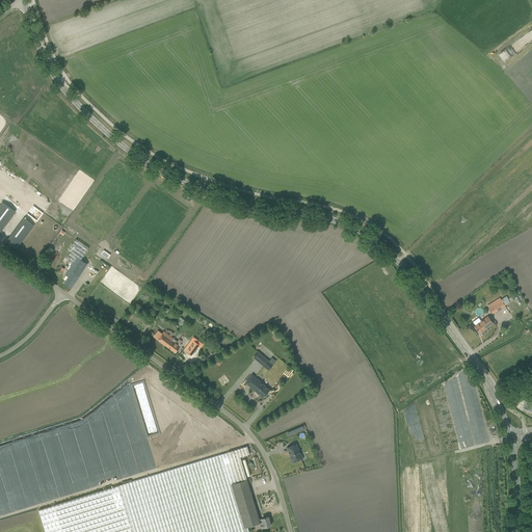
[(520,48),(531,42),(531,38),(529,33),(516,41),(520,48)]
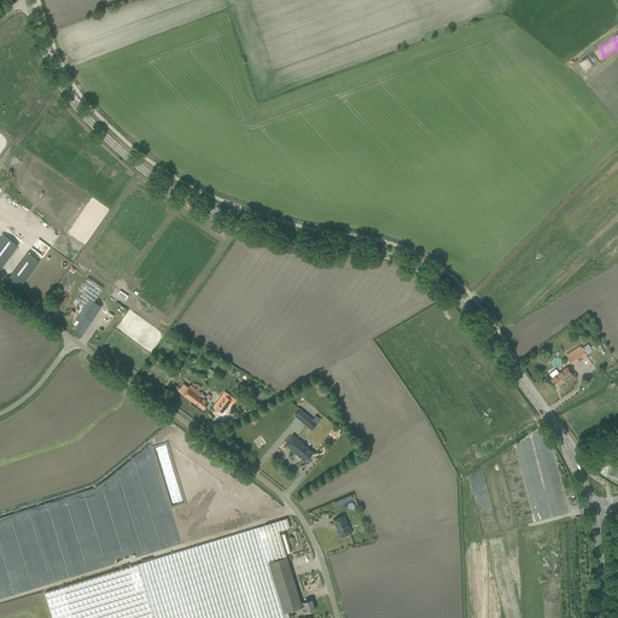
[(0,207),(0,221),(7,227),(15,217),(0,207)]
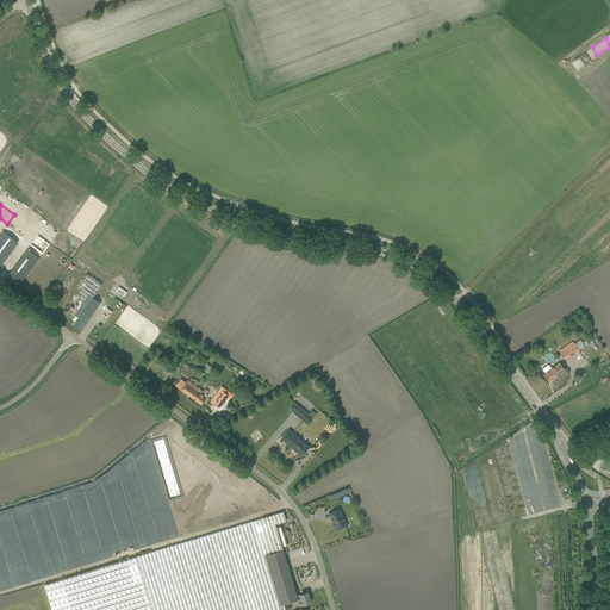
[(36,247),(43,236),(19,221),(12,231),(36,247)]
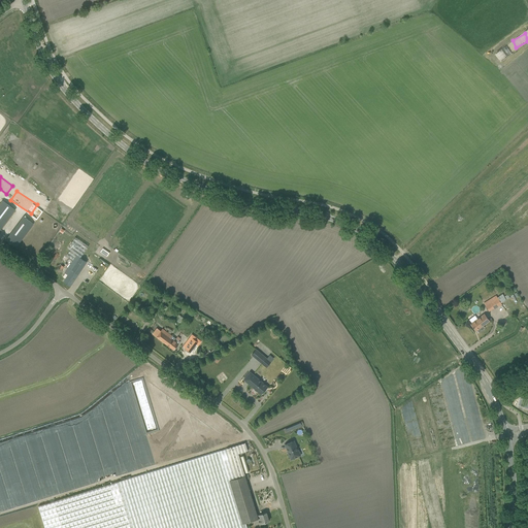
[(0,204),(0,230),(15,210),(3,201),(0,204)]
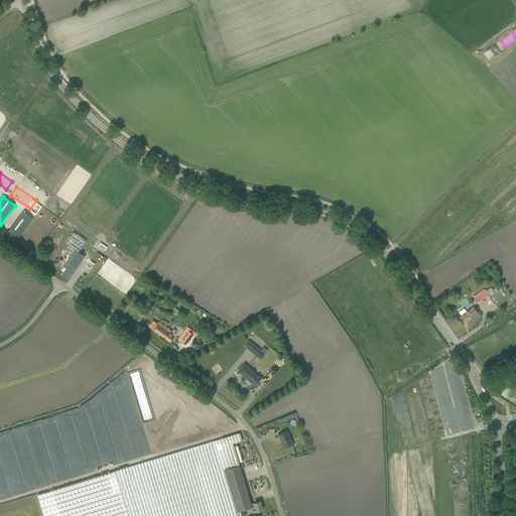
[(32,219),(22,212),(6,234),(16,241),(32,219)]
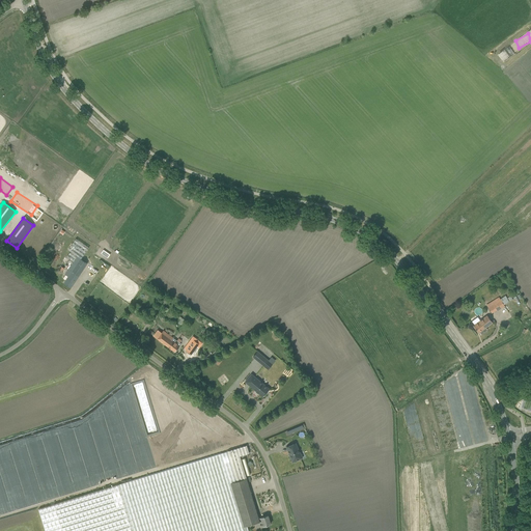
[(65,275),(63,278),(65,279),(66,280),(64,283),(71,287),(87,263),(81,258),(83,255),(88,248),(76,239),(67,250),(71,251),(66,257),(68,258),(74,261),(64,274),(65,275)]
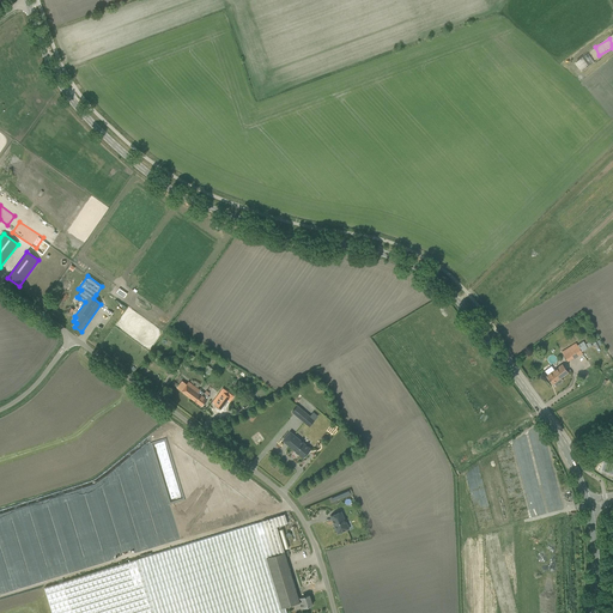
[(577,345),(582,351),(587,347),(583,341),(577,345)]
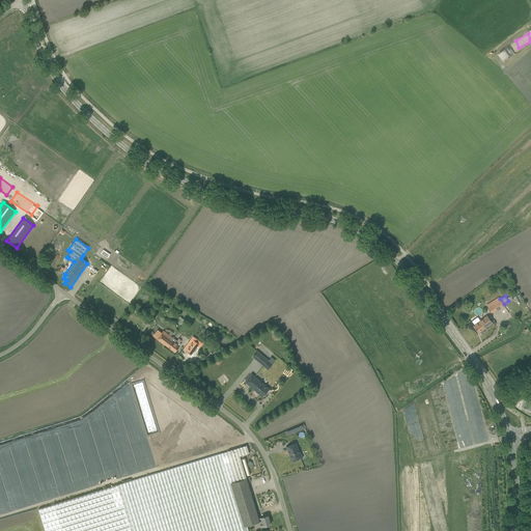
[(492,302),(486,305),(490,309),(491,312),(492,313),(497,309),(492,302)]
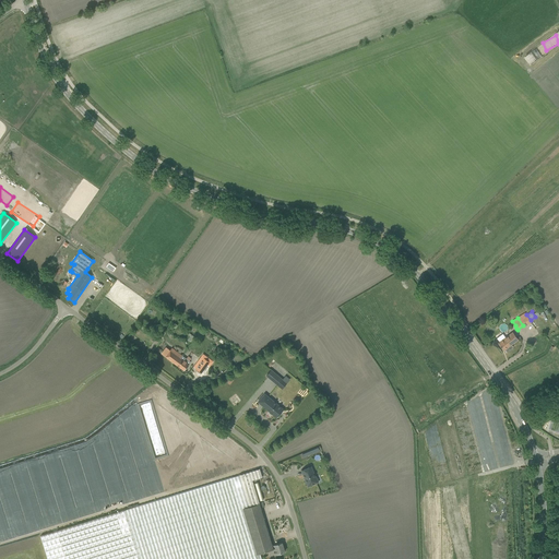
[(513,332),(498,343),(504,351),(504,349),(507,352),(513,347),(511,345),(519,340),(513,332)]
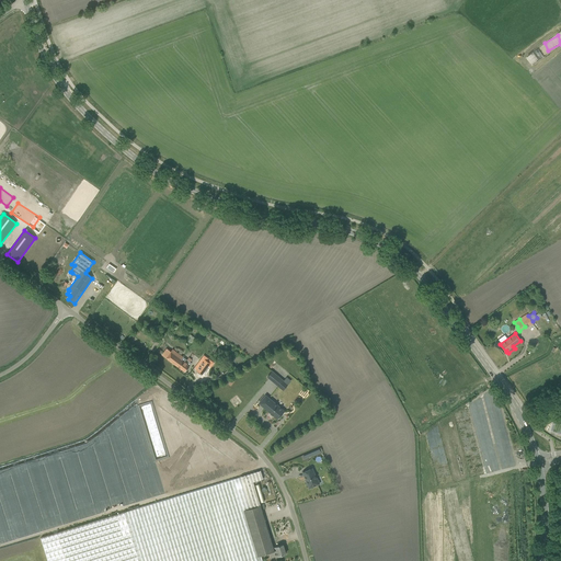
[(167,348),(162,355),(185,371),(189,367),(192,364),(172,350),(171,352),(167,348)]
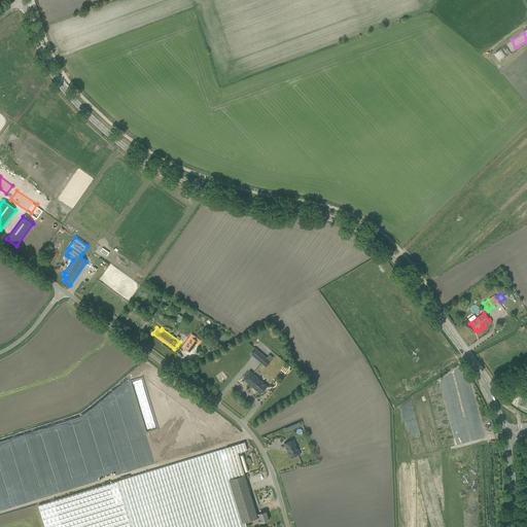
[(186,341),(186,342),(183,346),(185,347),(184,348),(189,352),(196,344),(198,345),(201,341),(191,334),(190,336),(192,338),(188,343),(186,341)]
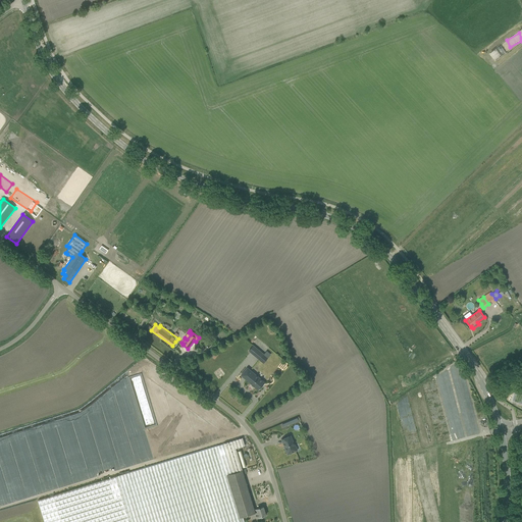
[(253,345),(249,351),(259,360),(264,354),(253,345)]
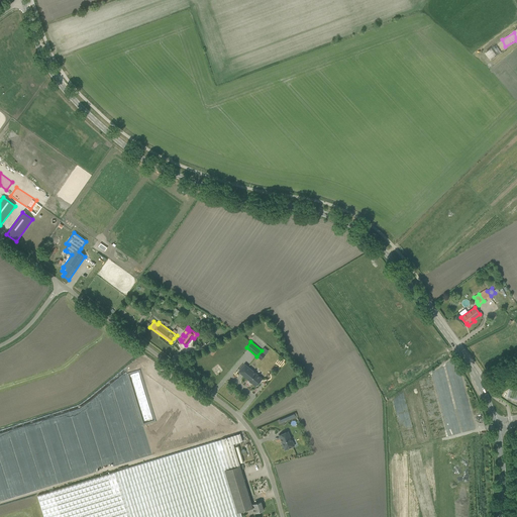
[(207,351),(212,355),(216,351),(212,347),(207,351)]
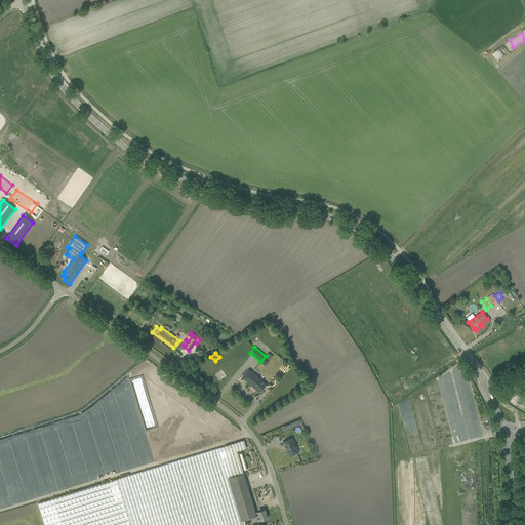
[(213,374),(219,381),(227,376),(220,369),(213,374)]
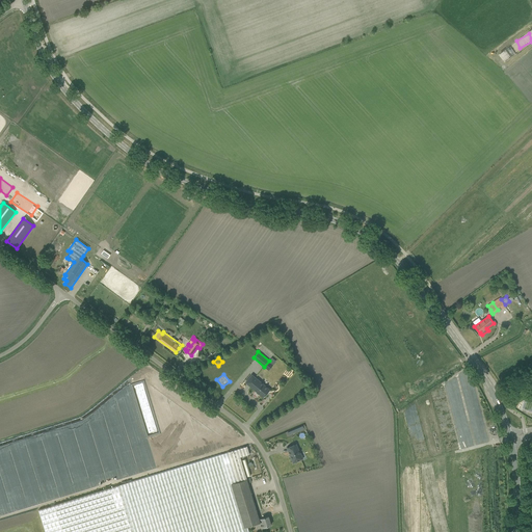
[(245,382),(264,398),(270,390),(253,374),(245,382)]
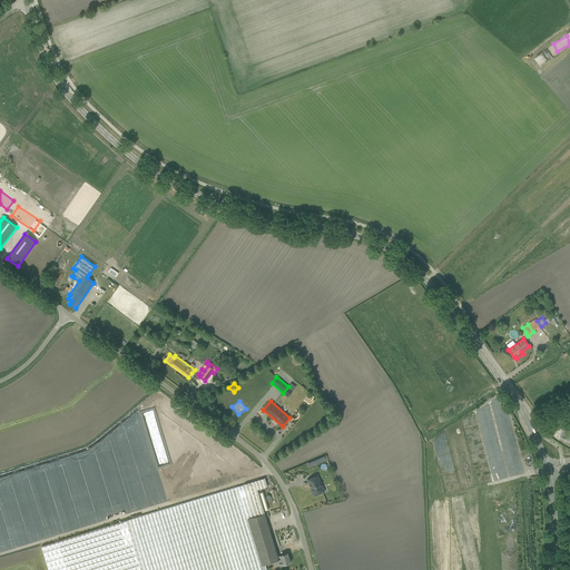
[(322,487),(317,475),(307,480),(312,491),(314,497),(324,492),(321,487),(322,487)]
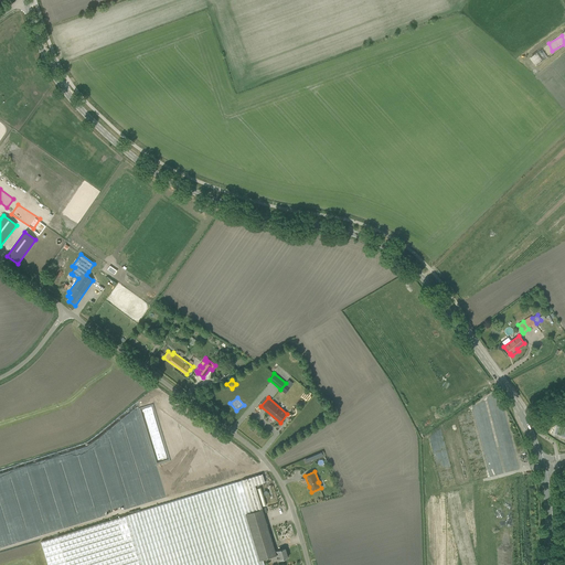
[(265,482),(263,473),(128,514),(128,515),(41,542),(48,564),(265,564),(264,560),(276,556),(278,561),(288,557),(285,548),(278,551),(276,552),(255,486),(265,482)]
